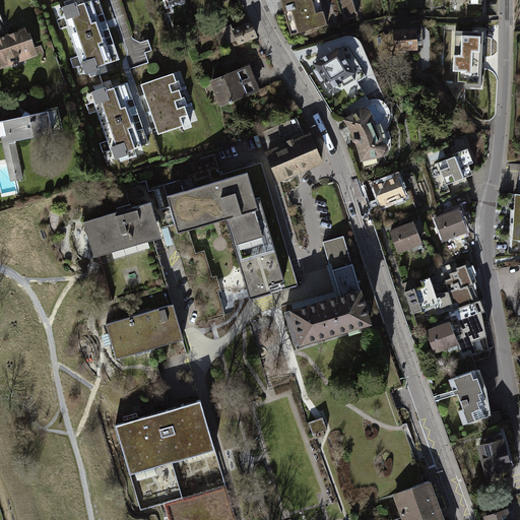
[(121,69),(98,0),(91,0),(55,12),(78,83),(121,69)]
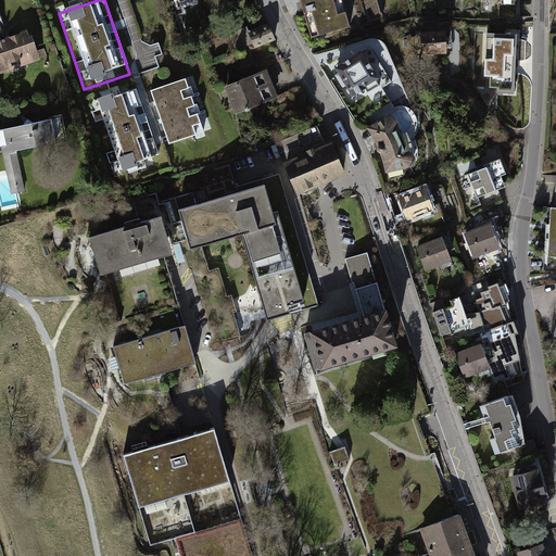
[(342,0),(300,0),(312,38),(350,26),(342,0)]
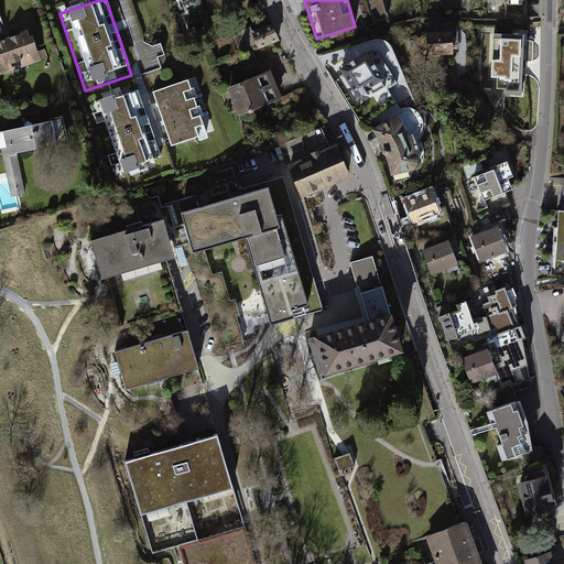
[(505,0),(506,19),(524,18),(524,1),(525,0),(505,0)]
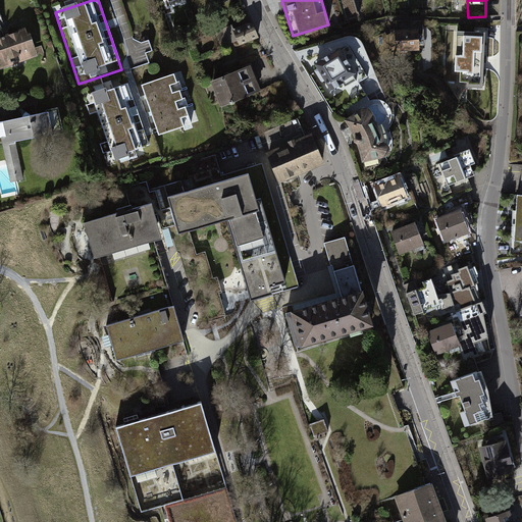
[(231,29),(215,36),(222,50),(232,45),(236,44),(239,49),(258,40),(252,24),(233,33),(231,29)]
